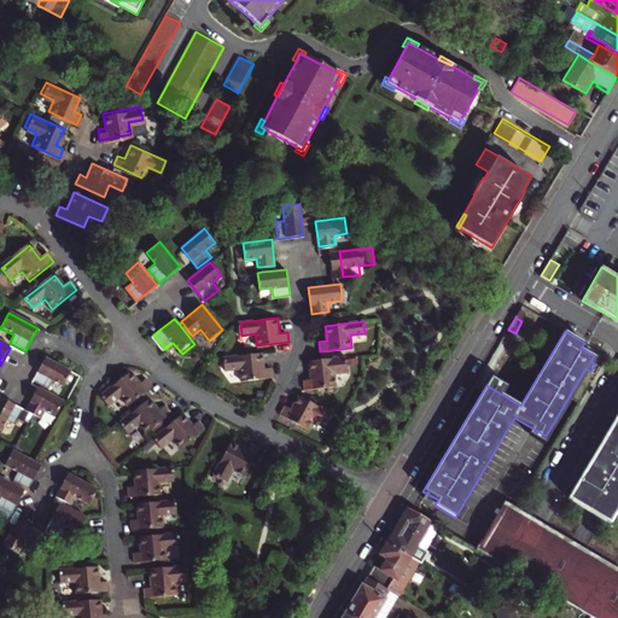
[(262,353),(226,357),(227,371),(240,368),(243,382),(273,378),(272,367),(264,368),(262,353)]
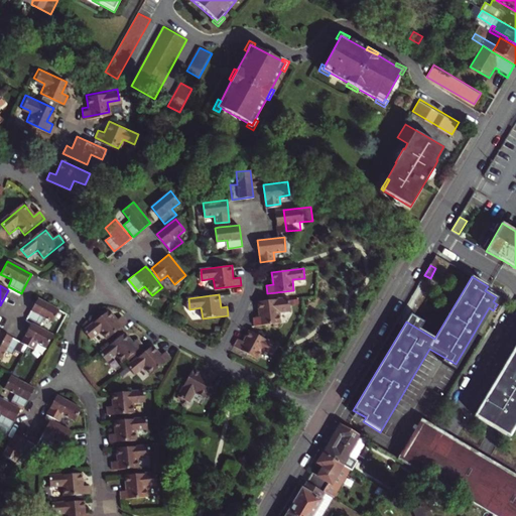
[(294,296),(264,300),(266,315),(260,316),(261,325),(286,321),(285,310),(296,309),(294,296)]
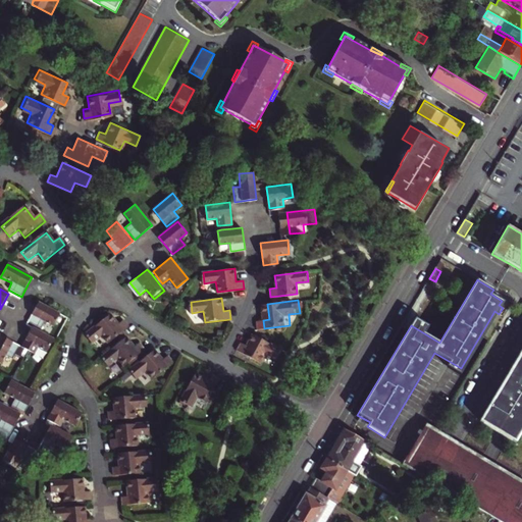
[(39,304),(29,322),(42,329),(46,323),(54,327),(60,315),(39,304)]
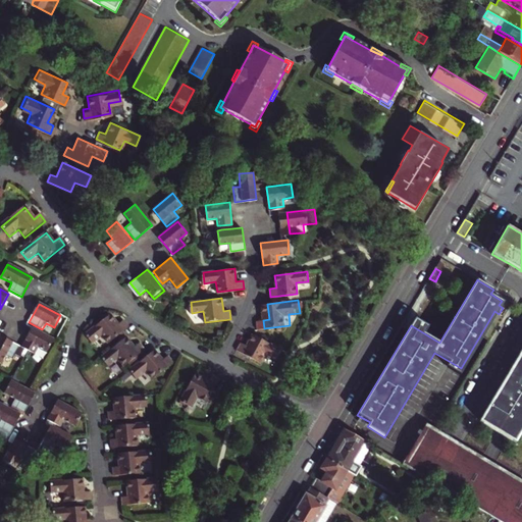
[(108,344),(128,327),(122,320),(118,324),(110,315),(85,335),(92,344),(101,335),(108,344)]
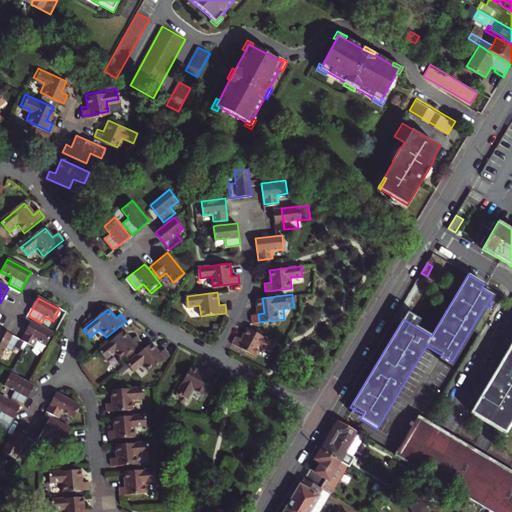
[(21,341),(24,343),(35,348),(38,341),(46,345),(53,334),(31,322),(21,341)]
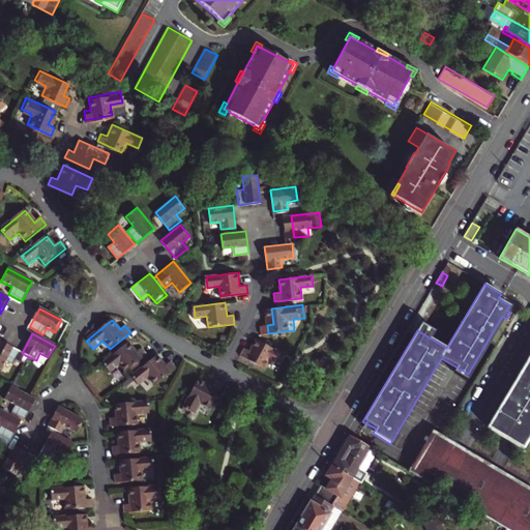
[(285,354),(256,339),(249,351),(244,348),(240,355),(264,367),(269,358),(280,363),(283,358),(285,354)]
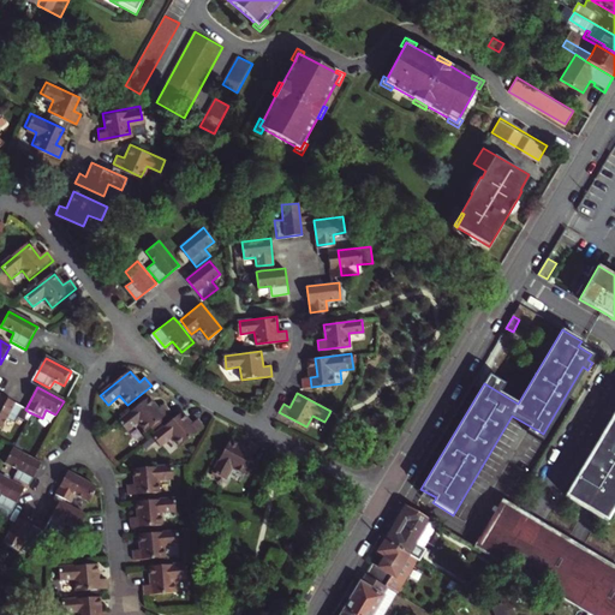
[(1,396),(0,398),(0,428),(1,429),(7,419),(16,424),(23,408),(1,396)]
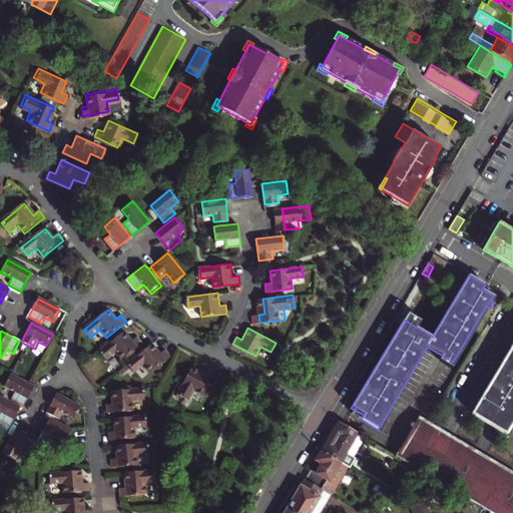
[(131,342),(123,332),(99,352),(106,360),(115,353),(121,360),(141,344),(136,337),(131,342)]
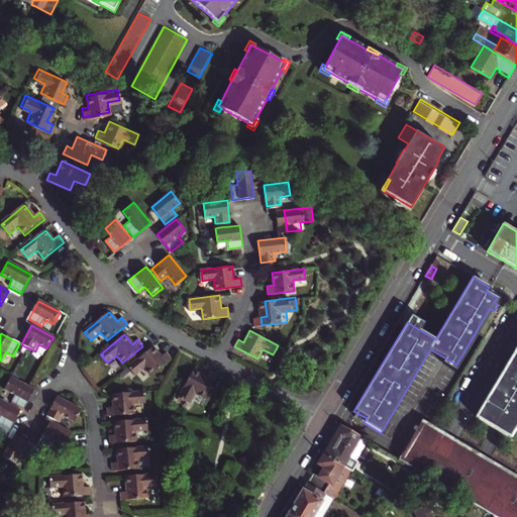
[(152,346),(128,367),(135,375),(144,368),(150,376),(171,359),(166,352),(161,356),(152,346)]
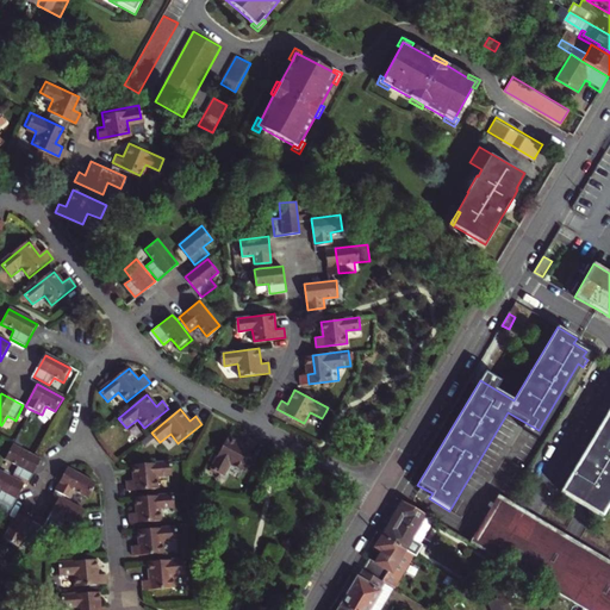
[(609,505),(609,412),(562,493),(580,504),(604,517),(609,505)]
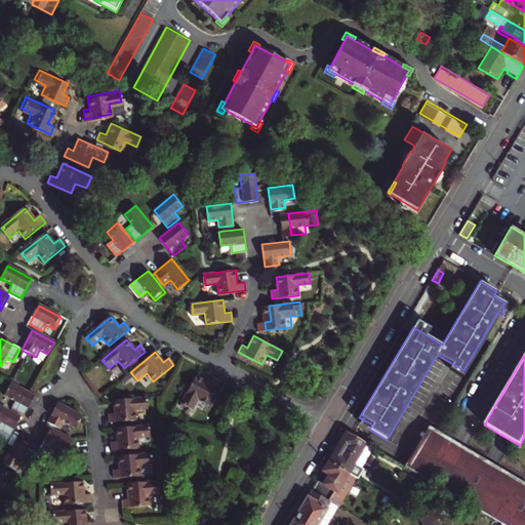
[(195,375),(180,403),(192,409),(198,399),(207,404),(219,380),(212,376),(209,382),(195,375)]
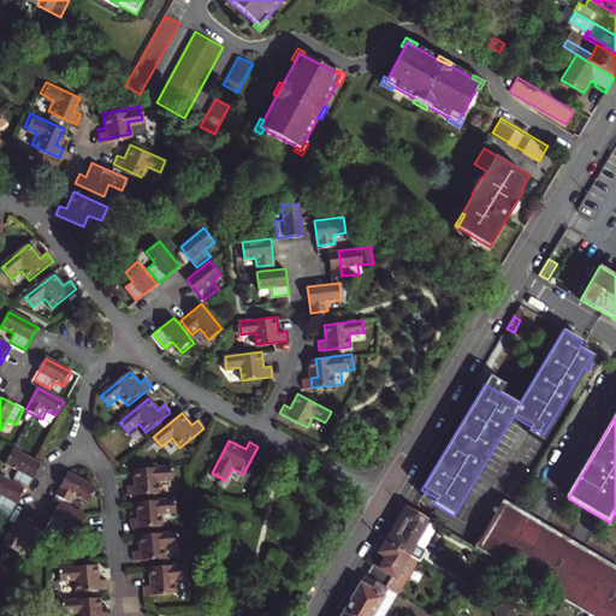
[(42,466),(30,460),(13,450),(5,465),(18,472),(15,479),(30,489),(42,466)]
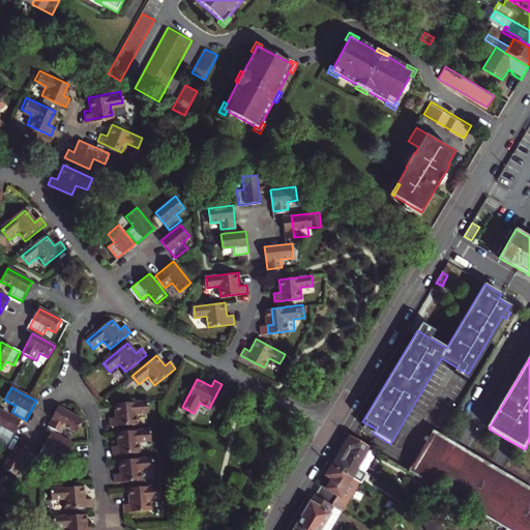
[(148,402),(116,405),(117,417),(110,418),(111,427),(138,424),(137,414),(149,413),(148,402)]
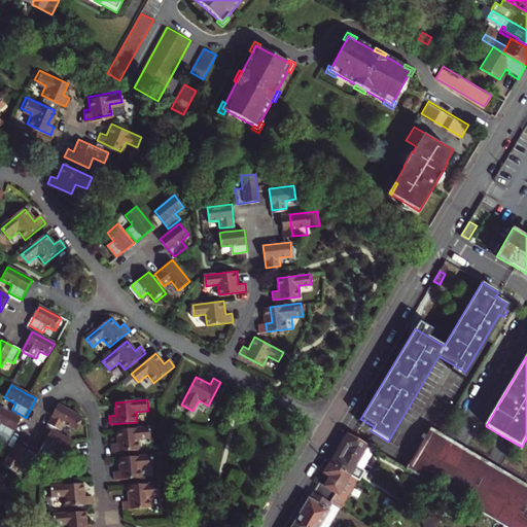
[(75,431),(82,419),(59,406),(47,425),(61,432),(65,425),(75,431)]
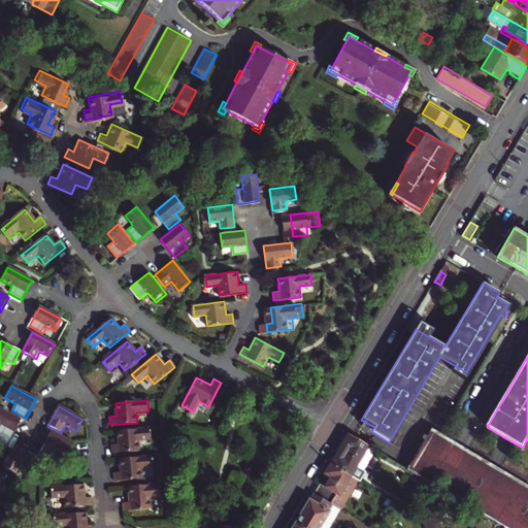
[(22,420),(0,408),(0,425),(1,426),(0,427),(0,433),(10,440),(22,420)]
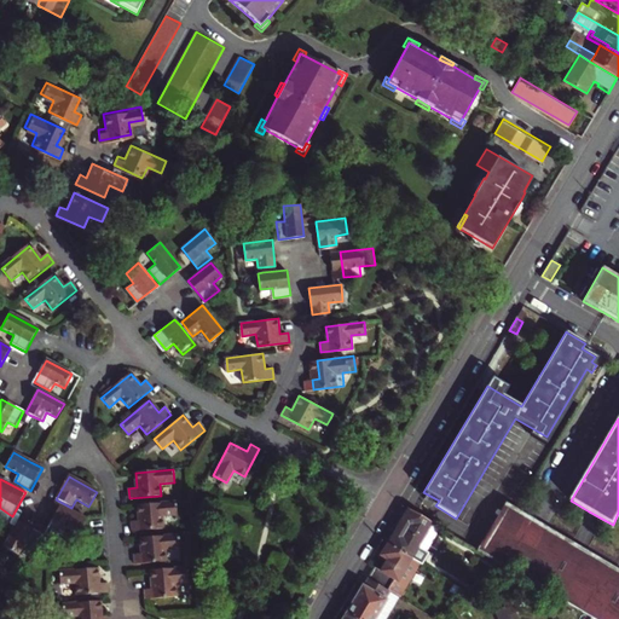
[(177,503),(138,505),(139,520),(132,521),(132,531),(163,528),(163,516),(178,515),(177,503)]
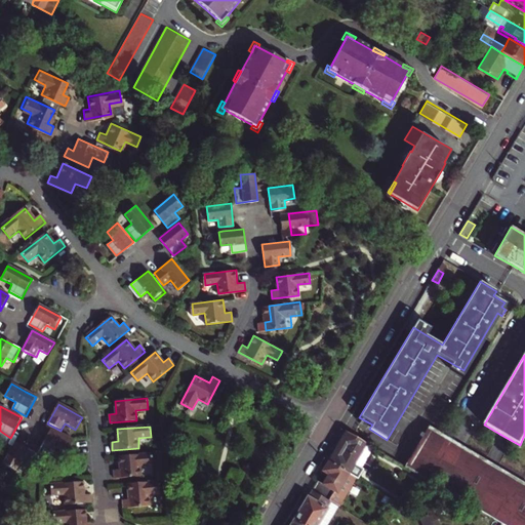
[(73,440),(52,429),(41,448),(54,455),(58,447),(67,452),(73,440)]
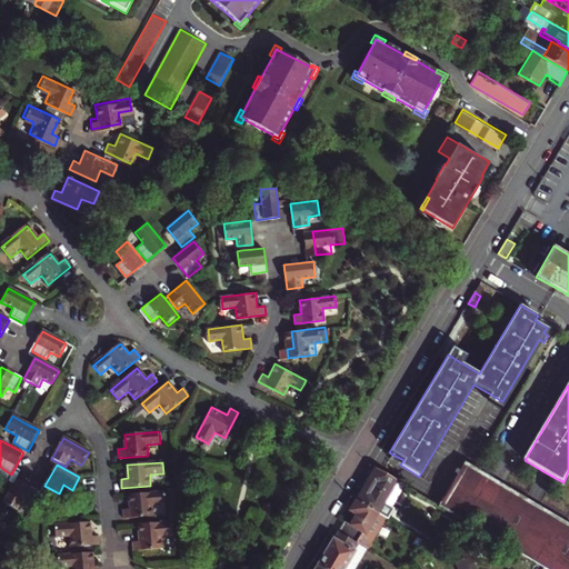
[(357,500),(377,512),(396,481),(376,469),(362,489),(358,490),(355,496),(357,500)]
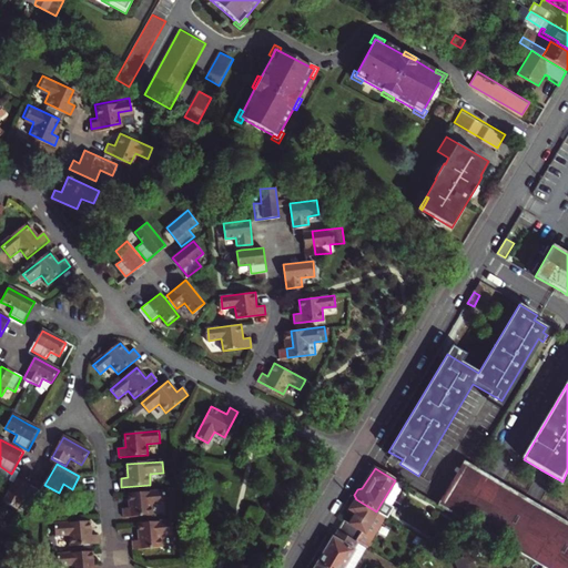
[(30,504),(38,489),(17,478),(4,501),(17,509),(22,499),(30,504)]
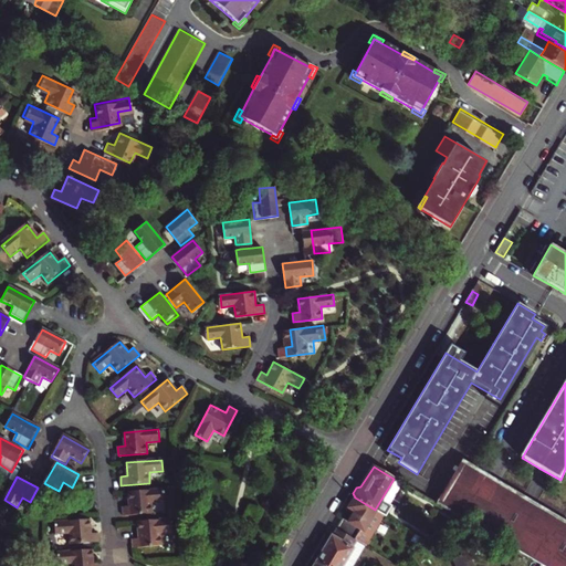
[(375,510),(383,514),(401,483),(394,479),(375,510)]
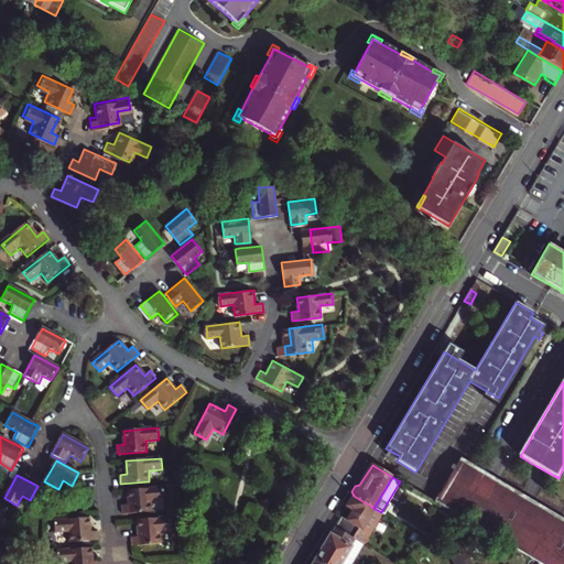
[(163,487),(128,490),(129,503),(122,505),(123,513),(151,511),(151,500),(163,499),(163,487)]
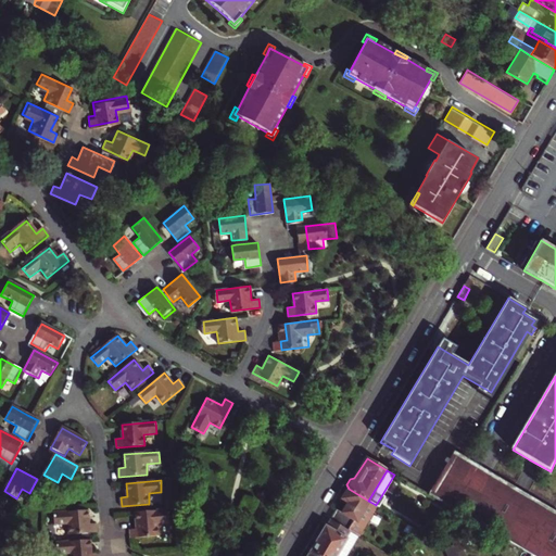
[(337,508),(330,519),(350,532),(361,514),(368,501),(349,489),(342,498),(349,503),(343,513),(337,508)]
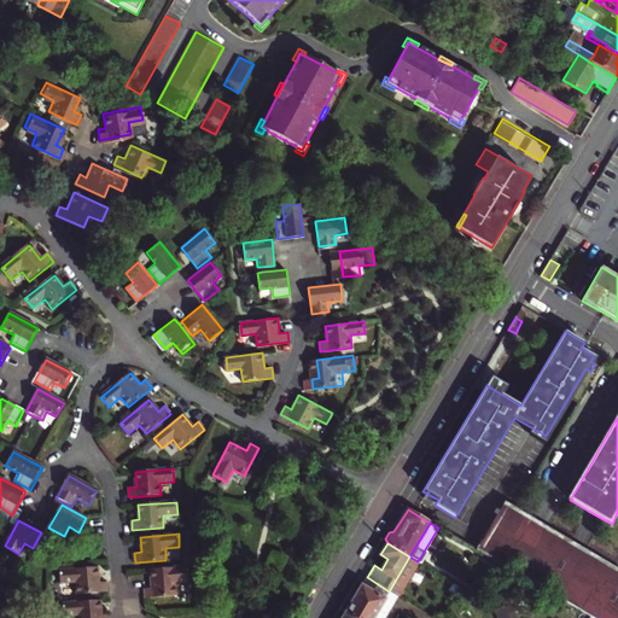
[(285,555),(274,551),(269,564),(281,567),(285,555)]
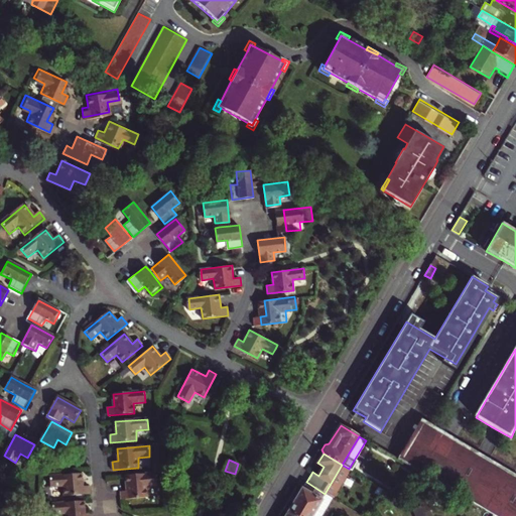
[(325,494),(332,498),(349,469),(342,465),(335,477),(325,494)]
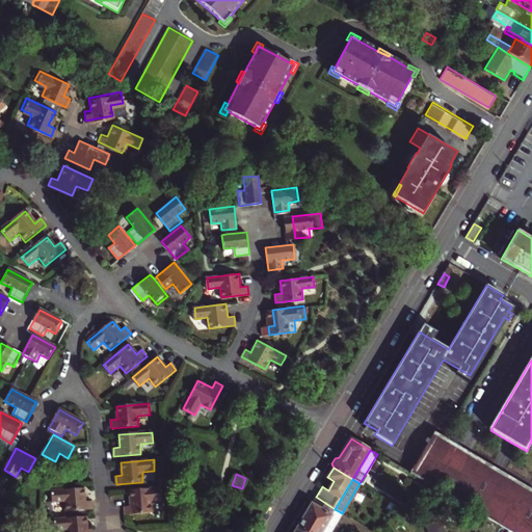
[(161,487),(130,489),(131,506),(125,507),(126,515),(152,513),(151,502),(163,501),(161,487)]
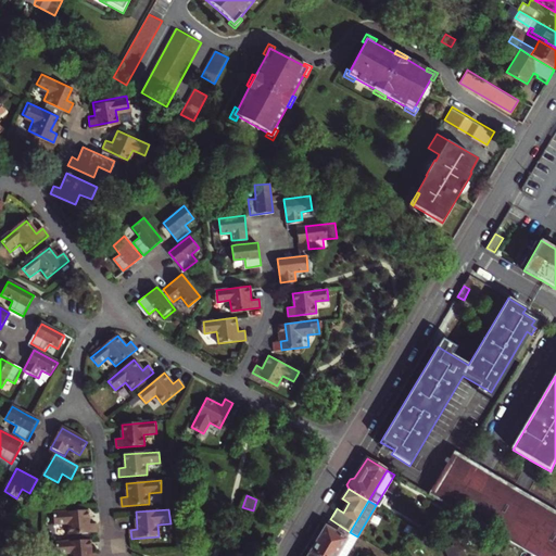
[(70,536),(98,533),(97,525),(90,525),(89,512),(54,515),(55,526),(68,525),(70,536)]
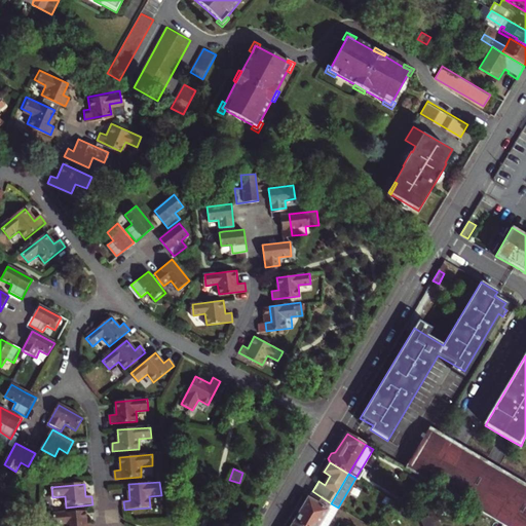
[(312,491),(295,521),(302,525),(316,525),(323,518),(331,503),(312,491)]
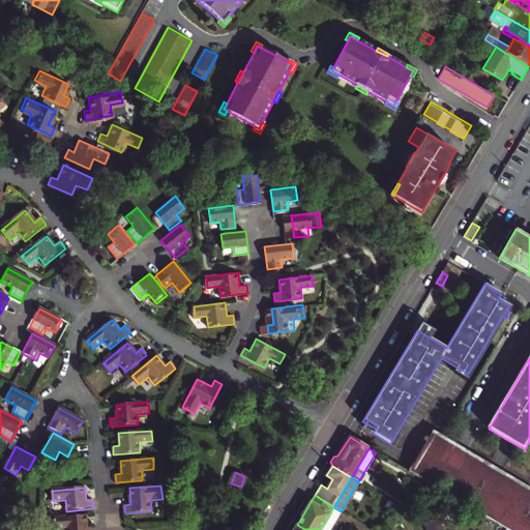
[(319,529),(328,529),(341,511),(333,507),(325,522),(319,529)]
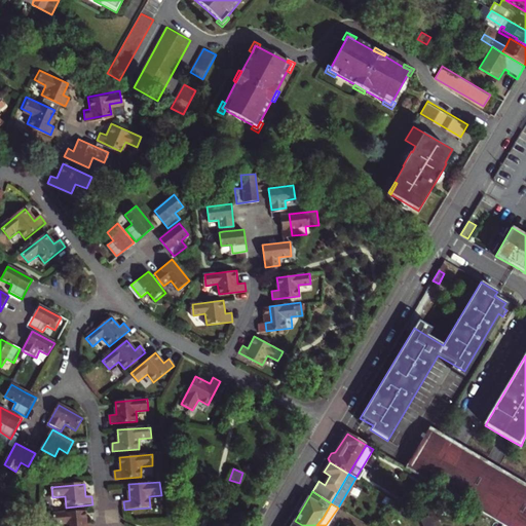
[(67,525),(94,525),(94,523),(87,523),(86,511),(54,513),(55,524),(68,523),(67,525)]
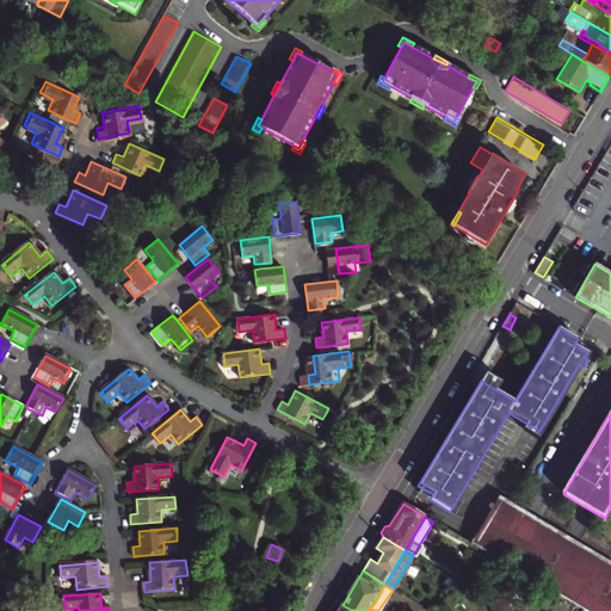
[(491,610),(501,610),(497,600),(488,604),(491,610)]
